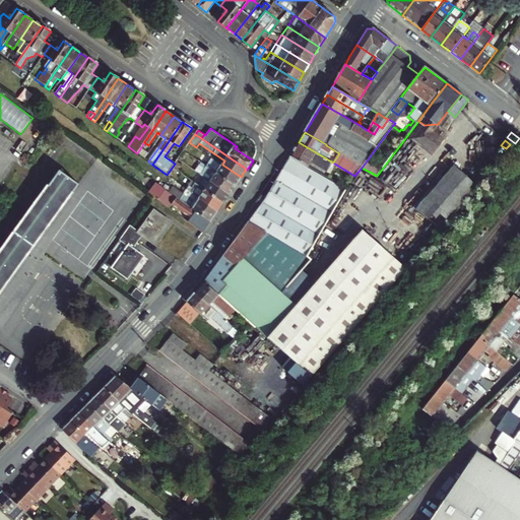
[(333,163),(299,142),(296,147),(290,156),(309,168),(311,163),(327,172),(333,163)]
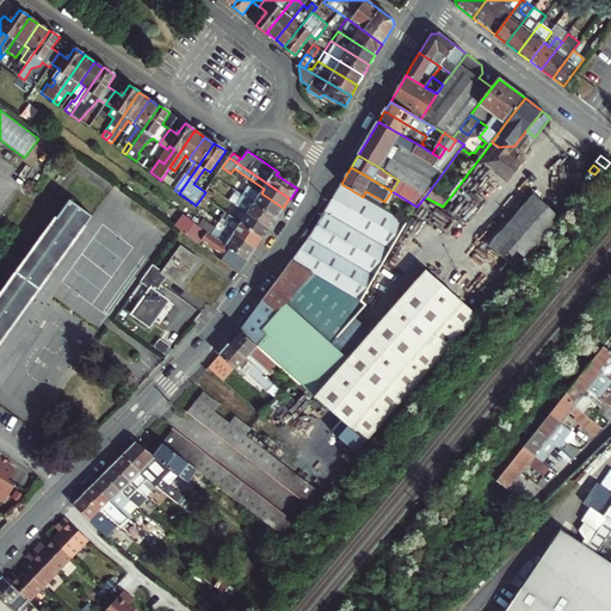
[(406,222),(363,197),(341,184),(312,234),(291,263),(360,312),(364,304),(358,302),(406,222)]
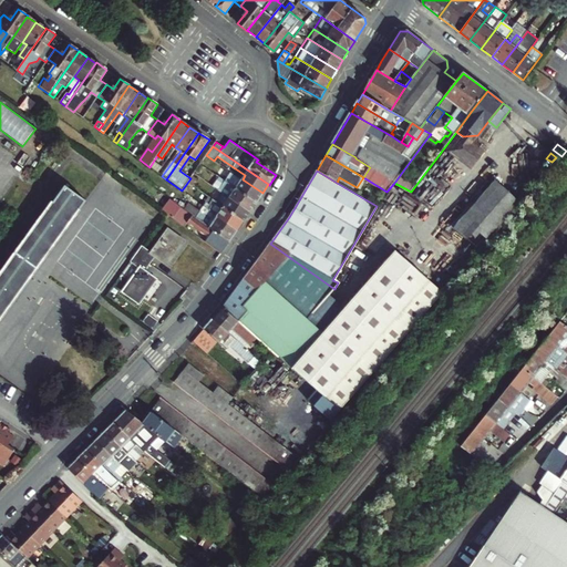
[(446,191),(452,176),(435,171),(430,184),(446,191)]
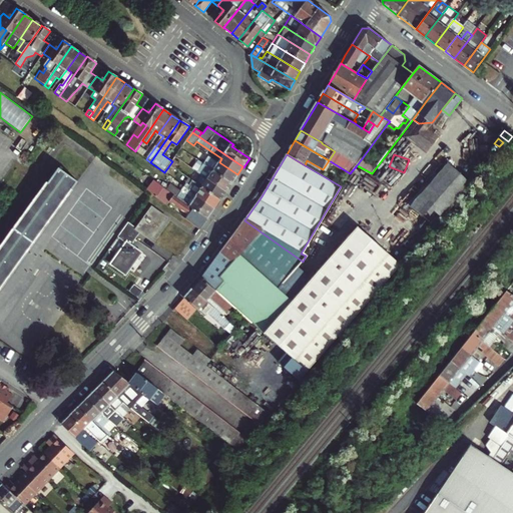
[(197,172),(207,179),(226,192),(231,183),(200,162),(192,156),(189,160),(200,168),(197,172)]
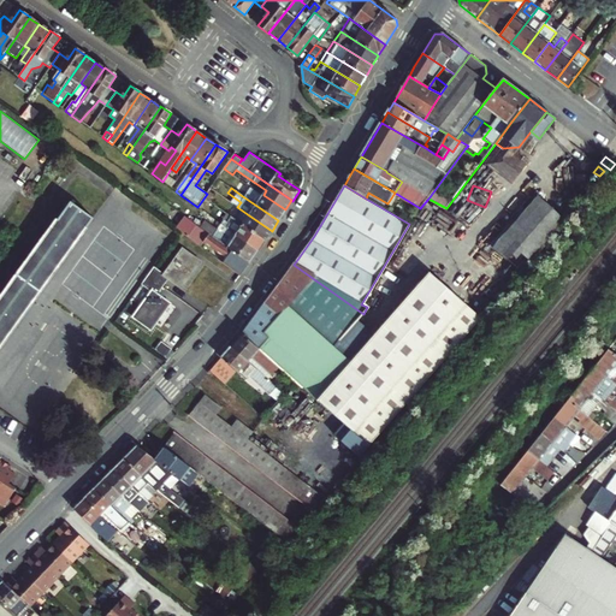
[(244,189),(241,195),(278,220),(285,209),(264,195),(260,200),(244,189)]
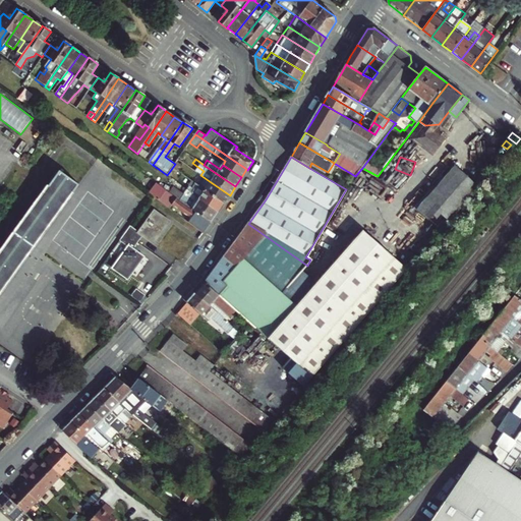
[(420,210),(442,229),(473,193),(479,186),(458,168),(420,210)]
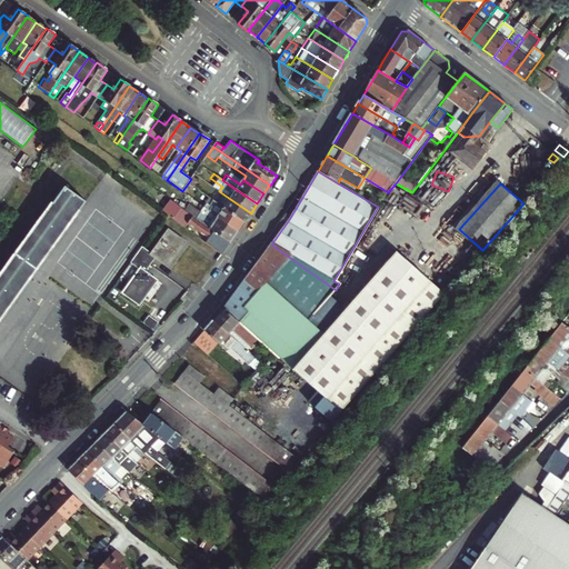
[(0,321),(87,201),(66,187),(0,277),(0,321)]
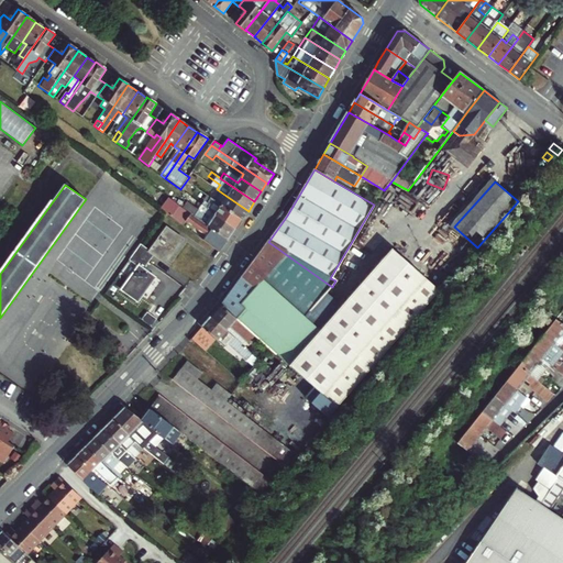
[(216,214),(236,229),(243,220),(242,220),(211,198),(196,188),(192,192),(210,206),(208,209),(216,214)]
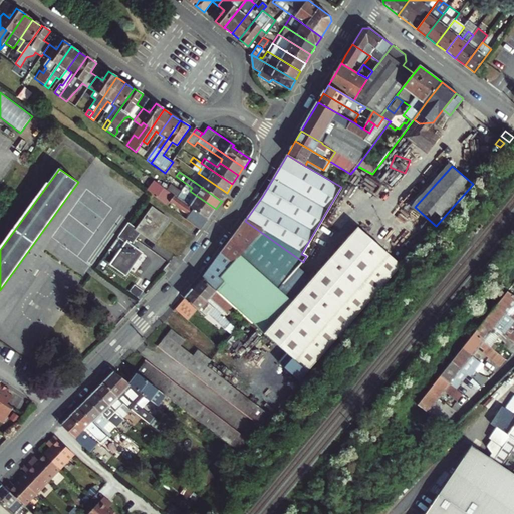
[(193,181),(221,201),(227,193),(208,180),(206,184),(195,177),(193,181)]
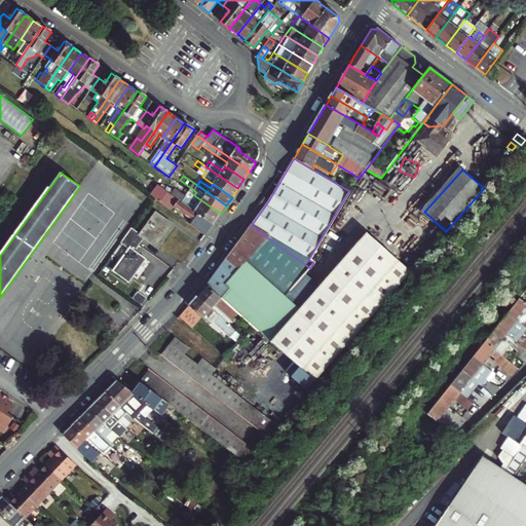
[(367,183),(360,194),(374,202),(381,191),(367,183)]
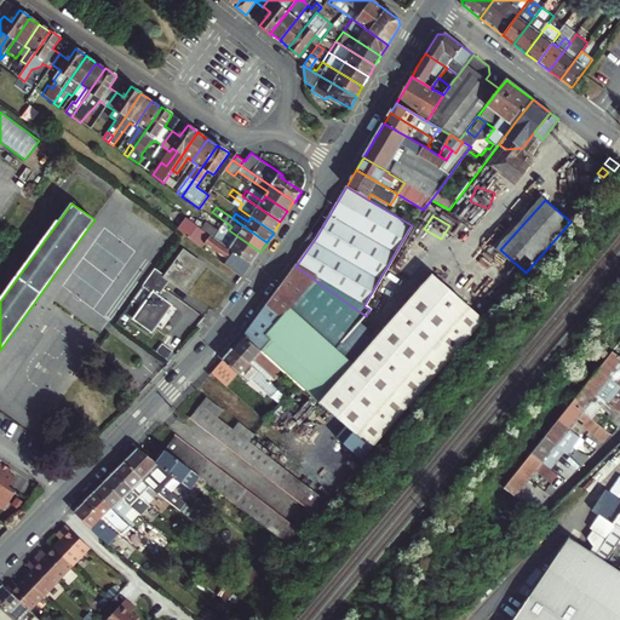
[(245,273),(252,264),(214,239),(204,230),(187,218),(177,230),(182,234),(201,247),(206,244),(228,260),(245,273)]
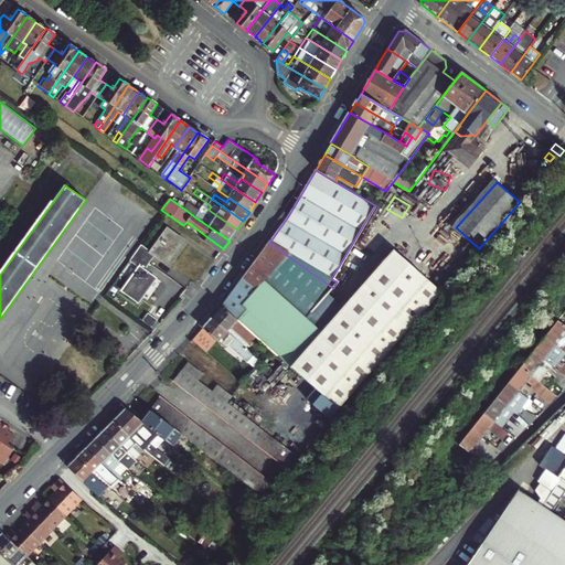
[(189,203),(185,210),(195,217),(200,211),(189,203)]
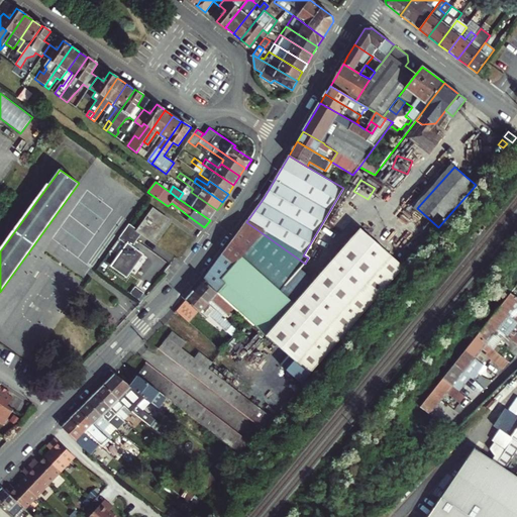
[(179,199),(210,220),(217,210),(198,197),(191,192),(188,197),(183,193),(179,199)]
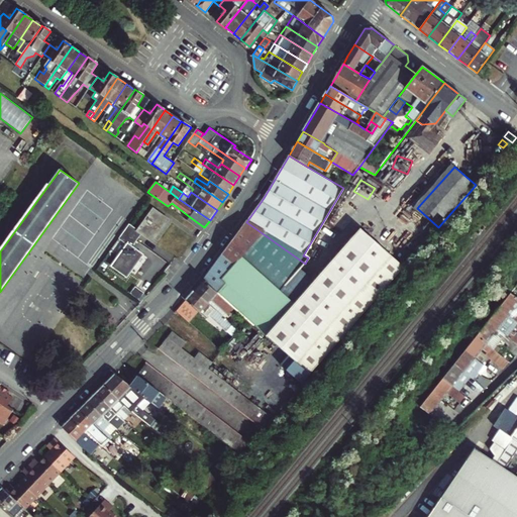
[(152,242),(169,220),(153,209),(137,231),(129,225),(124,231),(136,240),(141,234),(152,242)]
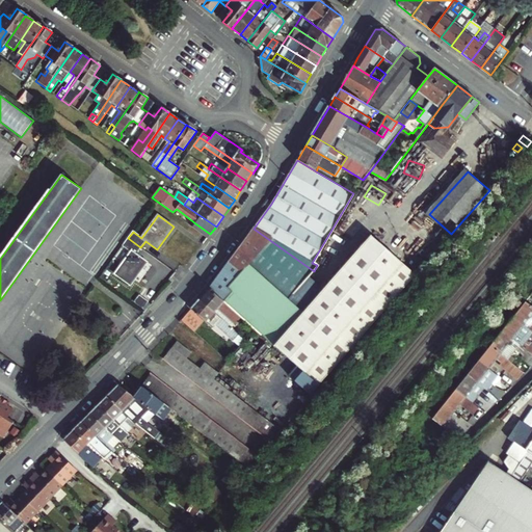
[(195,223),(193,227),(208,238),(210,234),(195,223)]
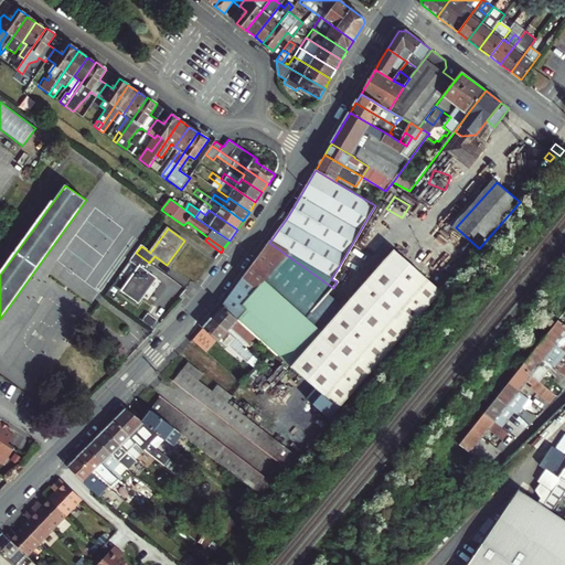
[(459,258),(465,247),(448,238),(443,249),(459,258)]
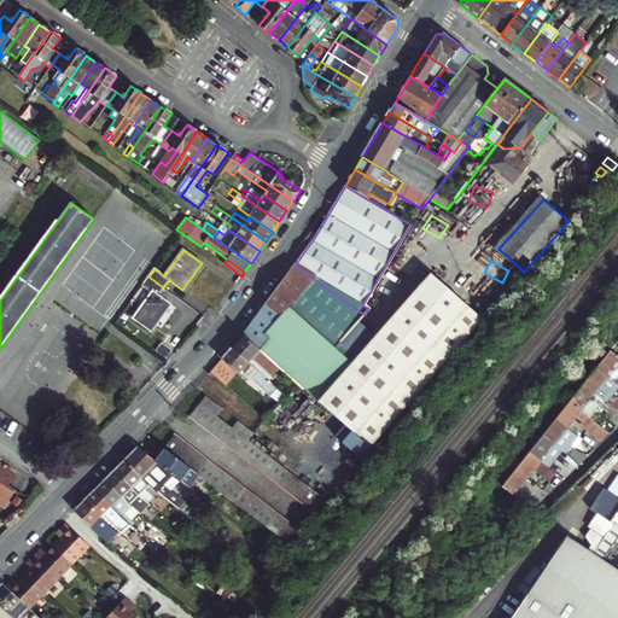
[(365,315),(295,266),(243,336),(258,349),(284,315),(333,350),(365,315)]
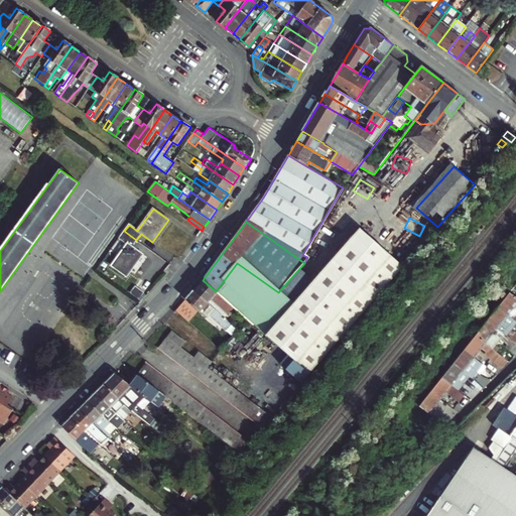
[(265,335),(293,361),(308,374),(317,364),(403,266),(360,229),(319,273),(265,335)]
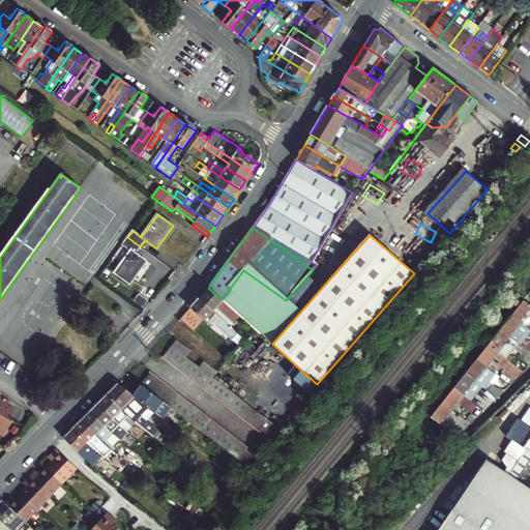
[(130,285),(147,262),(135,253),(140,246),(127,237),(122,244),(130,251),(114,273),(130,285)]
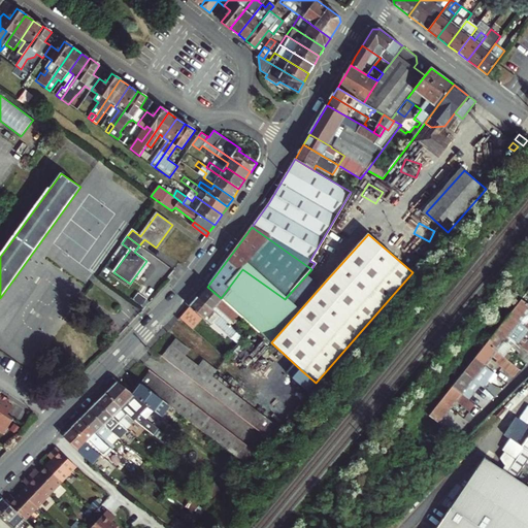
[(242,269),(221,298),(242,317),(257,331),(285,299),(242,269)]
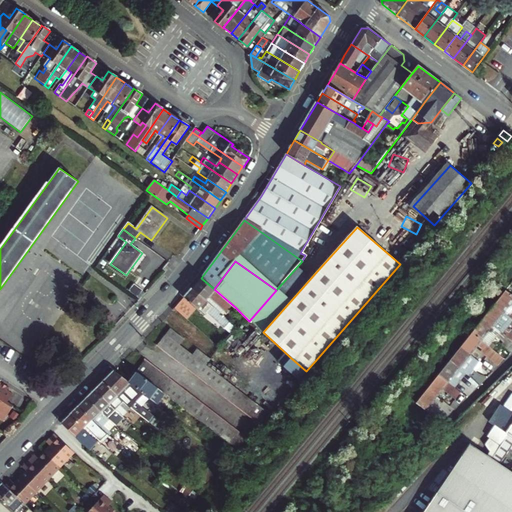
[(201,278),(192,288),(206,300),(209,297),(229,314),(235,307),(214,289),(201,278)]
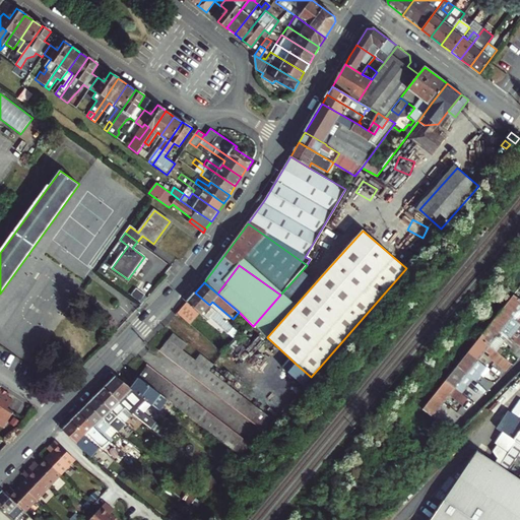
[(209,305),(195,293),(177,313),(189,324),(199,313),(208,321),(211,318),(224,329),(230,323),(209,305)]
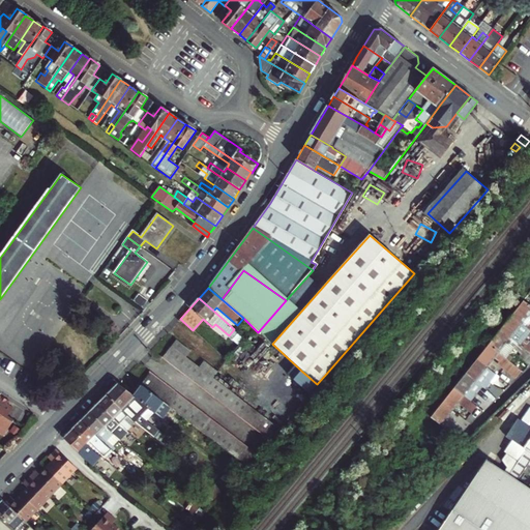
[(529,304),(524,300),(511,315),(529,329),(529,304)]
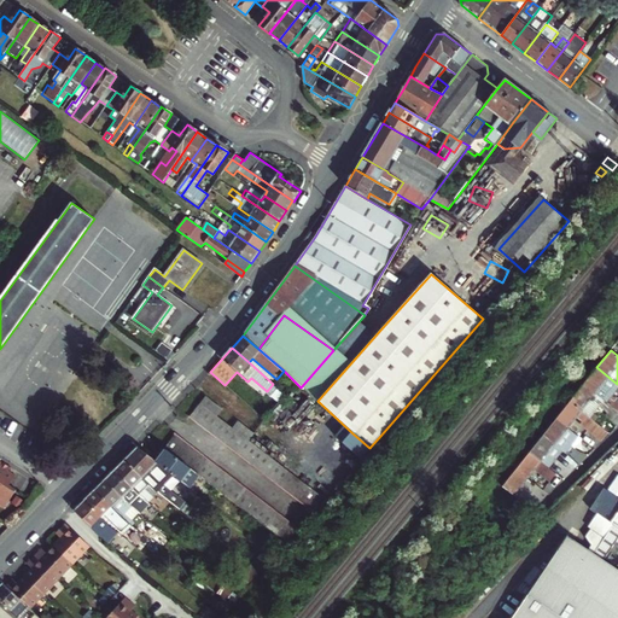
[(617,400),(610,395),(617,384),(596,367),(583,385),(617,412),(617,400)]
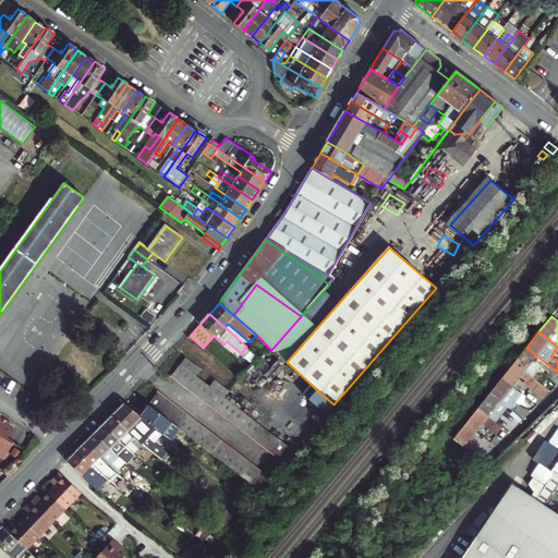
[(256,348),(252,352),(257,358),(262,353),(256,348)]
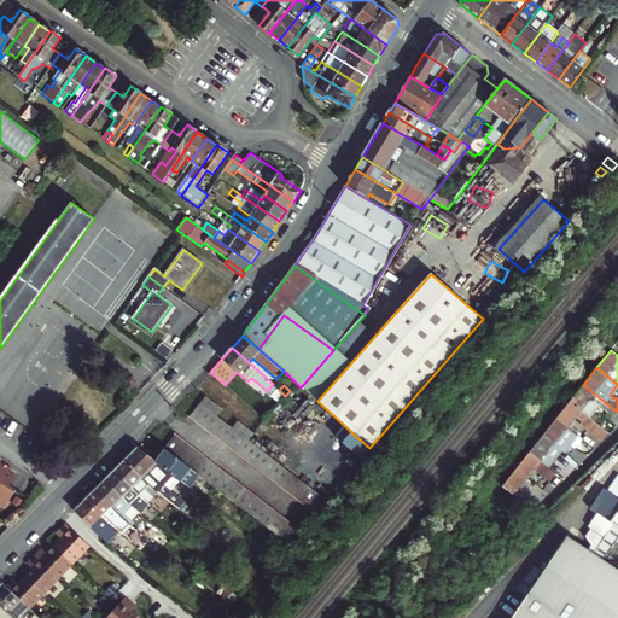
[(570,401),(595,421),(599,417),(594,413),(600,406),(608,413),(606,415),(617,424),(617,412),(583,385),(570,401)]
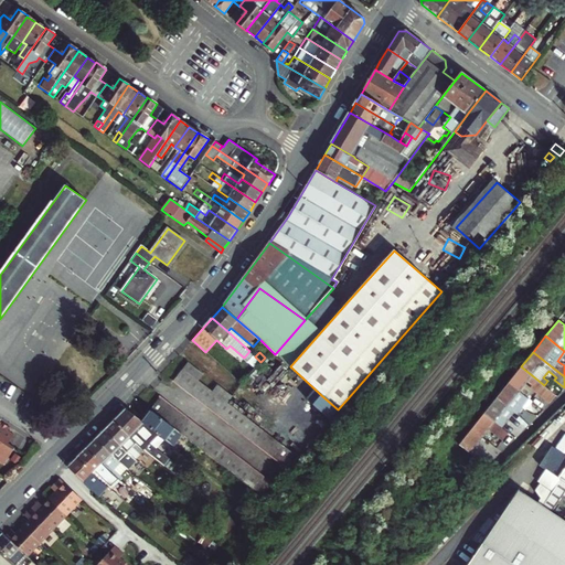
[(201,373),(188,363),(183,370),(174,382),(185,391),(287,467),(297,456),(225,401),(230,394),(216,384),(211,391),(196,380),(201,373)]
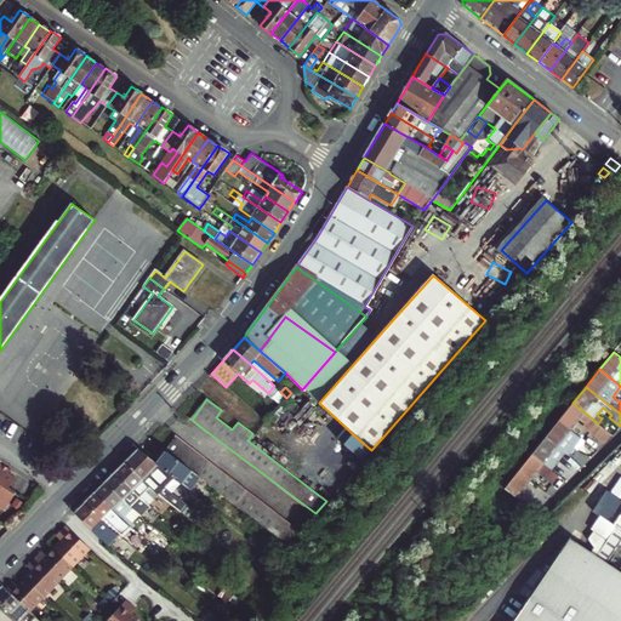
[(559,421),(571,429),(580,420),(586,423),(585,426),(605,443),(613,434),(598,423),(573,403),(559,421)]
